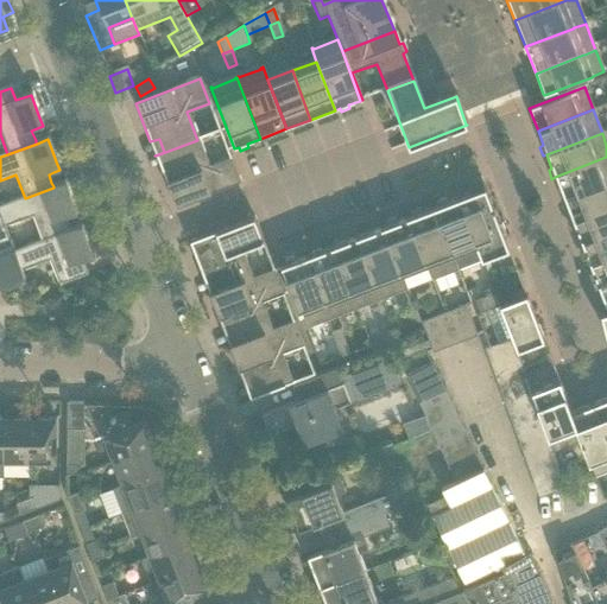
[(170,166),(160,170),(176,209),(240,184),(231,160),(209,169),(197,140),(156,156),(156,157),(165,153),(170,166)]
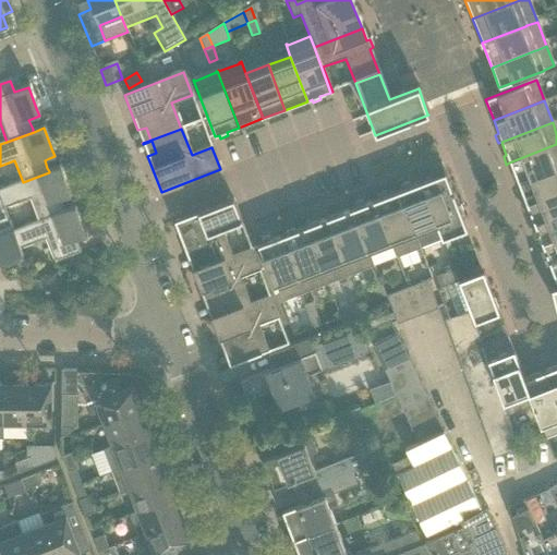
[(518,183),(556,168),(556,144),(509,163),(513,172),(510,173),(513,182),(517,181),(518,183)]
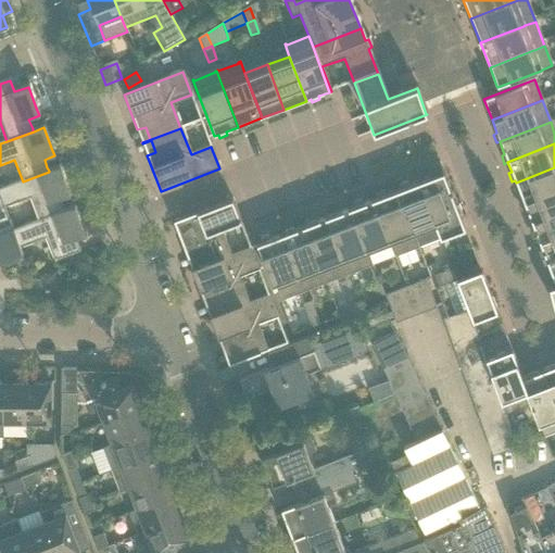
[(23,181),(0,190),(0,201),(3,210),(29,200),(38,222),(50,217),(64,212),(64,211),(63,208),(60,200),(64,198),(70,196),(66,188),(59,167),(50,171),(49,172),(23,181)]
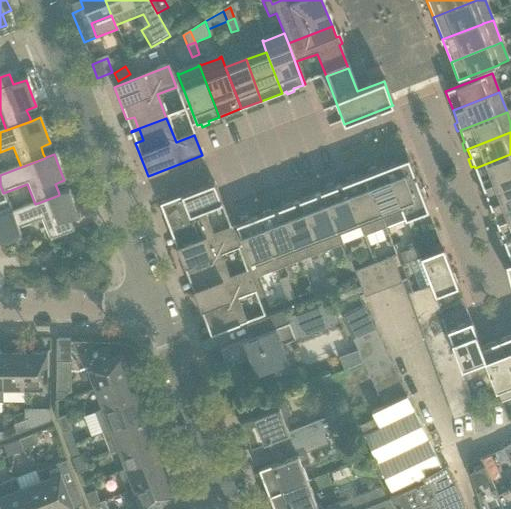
[(479,189),(482,188),(510,176),(510,154),(475,168),(479,180),(476,181),(479,189)]
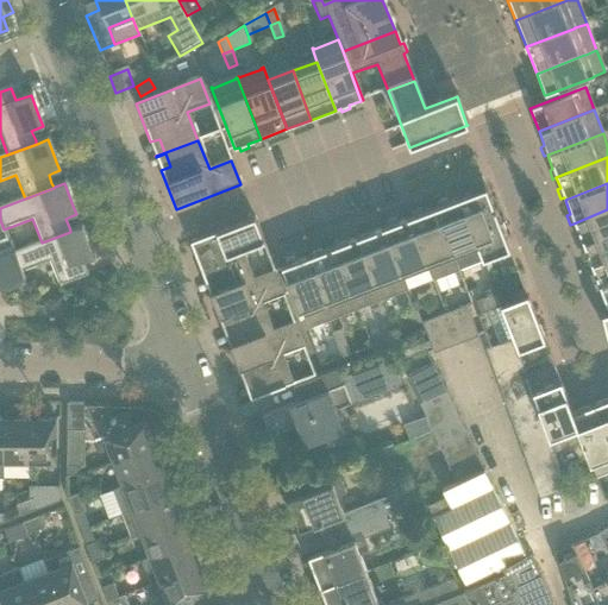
[(478,250),(476,250),(482,264),(509,253),(486,191),(471,196),(470,193),(462,196),(463,200),(459,201),(478,250)]
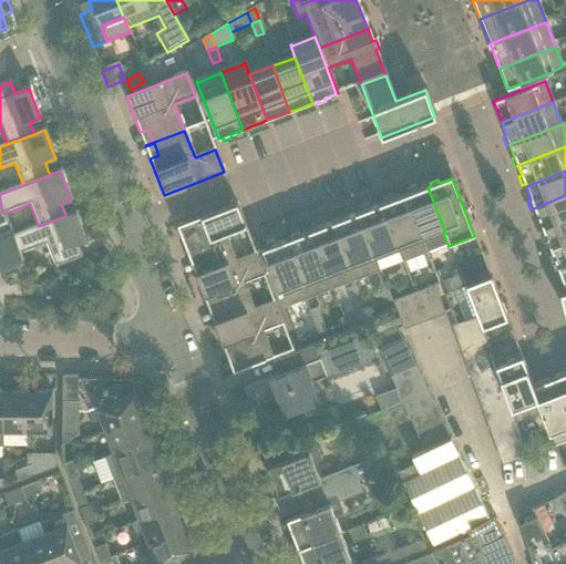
[(407,195),(404,196),(422,242),(423,241),(429,254),(449,246),(443,233),(445,233),(428,187),(415,192),(414,188),(405,192),(407,195)]
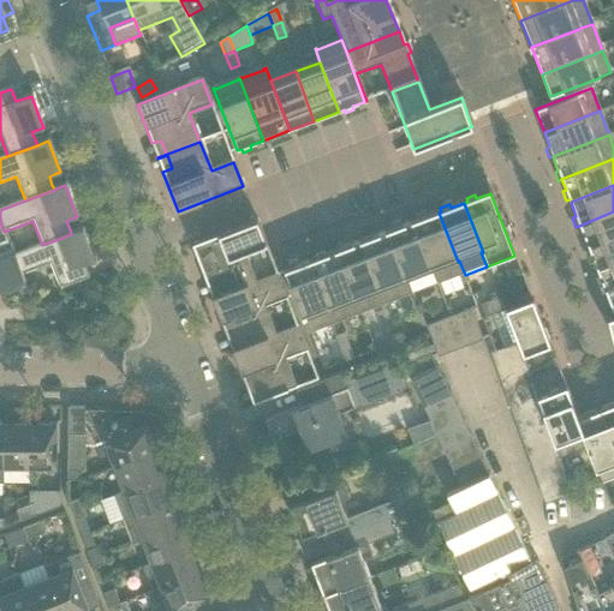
[(588,249),(613,238),(613,211),(579,226),(588,249)]
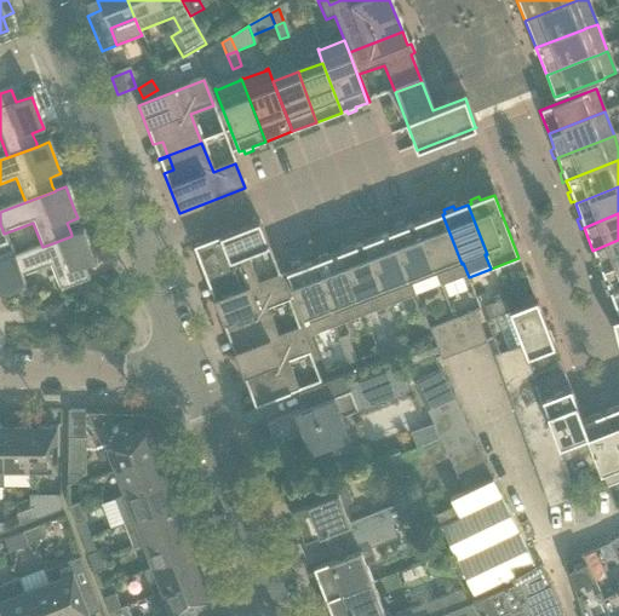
[(416,225),(435,274),(440,288),(469,277),(463,263),(462,264),(442,214),(429,219),(427,216),(418,219),(419,223),(416,225)]
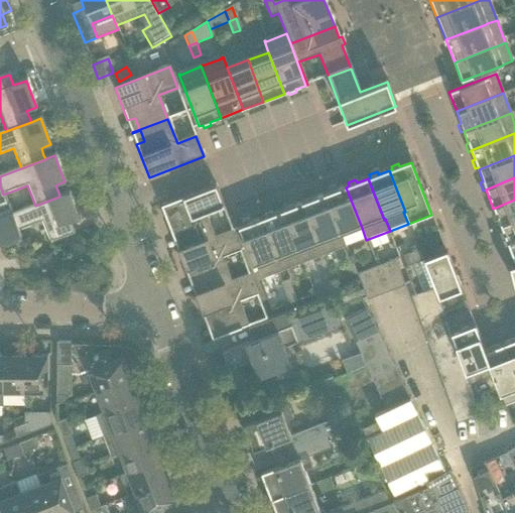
[(0,245),(19,237),(17,232),(10,215),(3,195),(0,186),(0,245)]
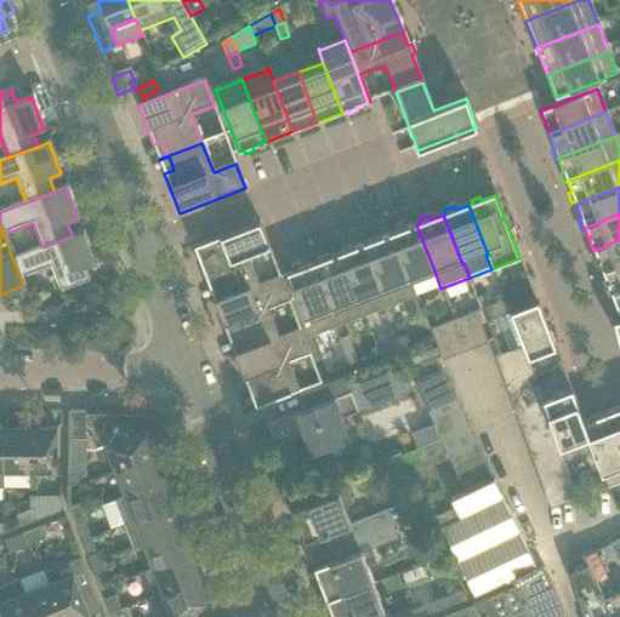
[(193,250),(209,289),(217,285),(223,300),(257,286),(246,258),(268,250),(259,224),(193,250)]
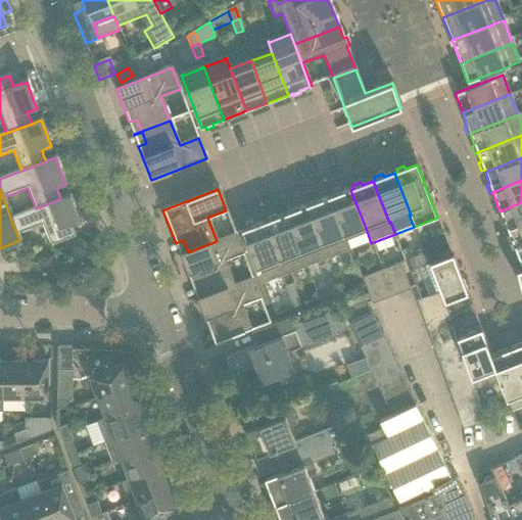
[(332,196),(329,198),(349,251),(352,250),(347,238),(367,231),(350,190),(339,194),(338,191),(331,193),(332,196)]
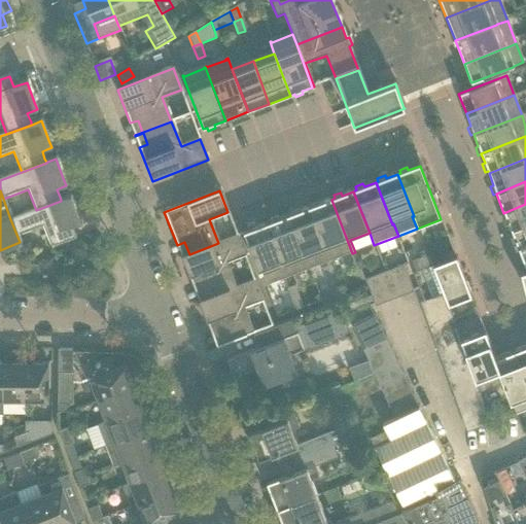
[(36,210),(10,219),(18,237),(18,236),(22,235),(42,226),(47,241),(50,249),(75,239),(71,228),(75,225),(81,223),(78,216),(70,197),(61,201),(47,206),(36,210)]
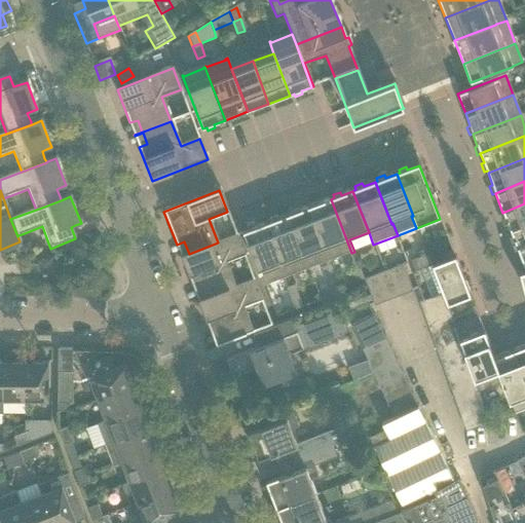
[(308,208),(330,261),(351,253),(331,199),(308,208)]
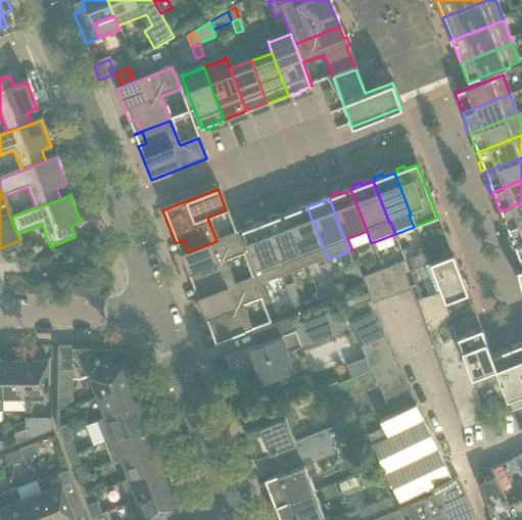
[(521,202),(500,211),(508,231),(521,225),(521,202)]
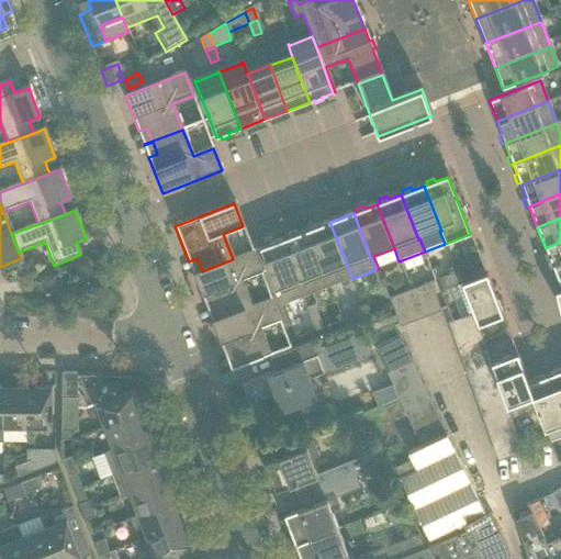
[(305,231),(328,288),(352,279),(329,222),(305,231)]
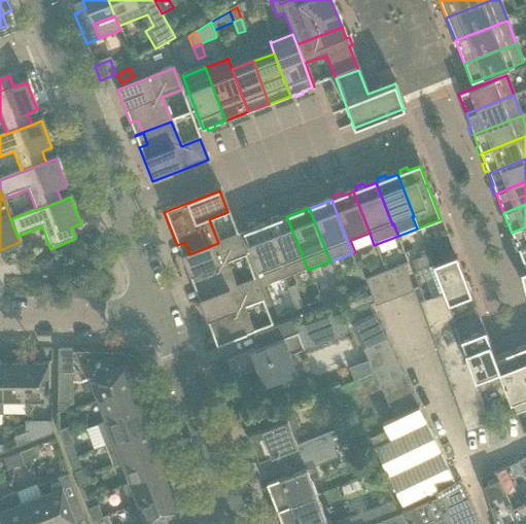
[(271,222),(265,225),(286,279),(308,270),(286,216),(278,219),(277,216),(270,219),(271,222)]
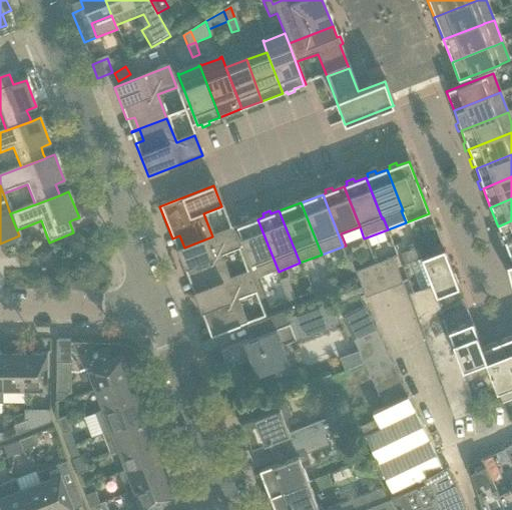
[(279,272),(258,219),(247,222),(246,219),(239,222),(240,225),(236,227),(257,280),(279,272)]
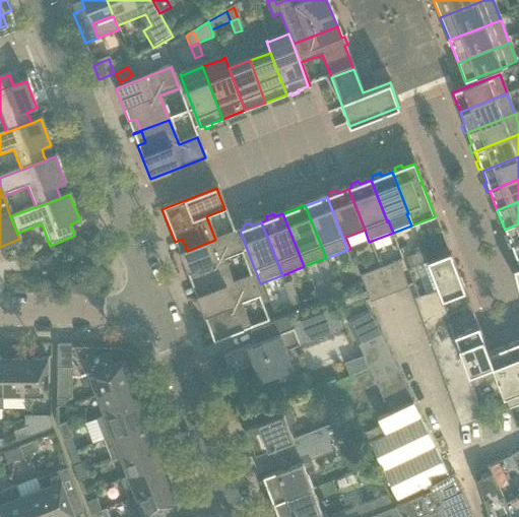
[(518,223),(505,230),(512,249),(518,246),(518,223)]
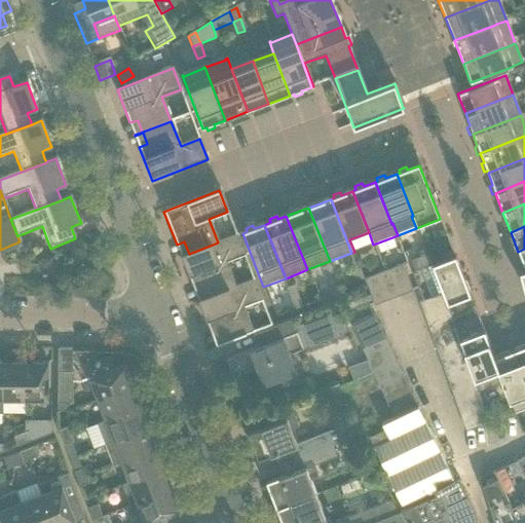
[(181,257),(193,290),(201,287),(205,298),(235,287),(226,263),(245,256),(236,235),(218,243),(189,254),(181,257)]
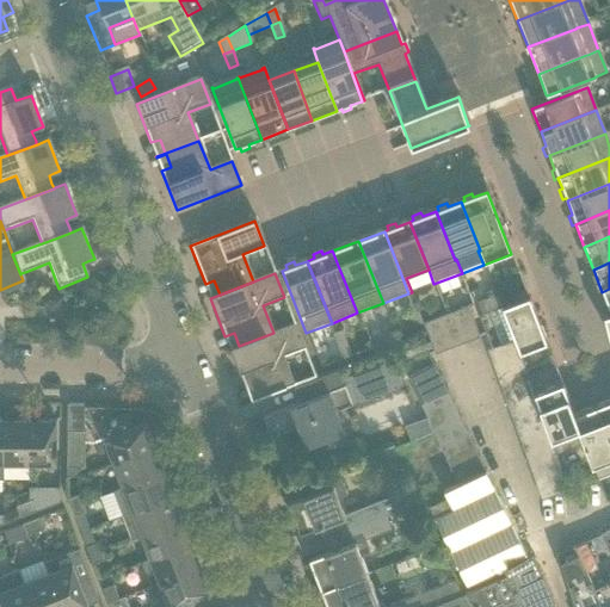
[(512,292),(497,298),(501,310),(517,304),(512,292)]
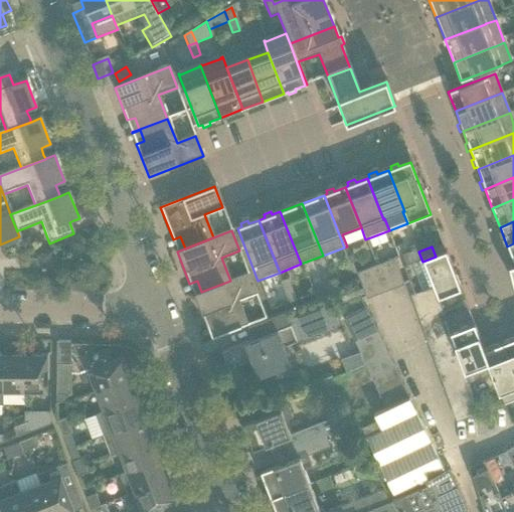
[(418,251),(402,258),(406,268),(422,262),(418,251)]
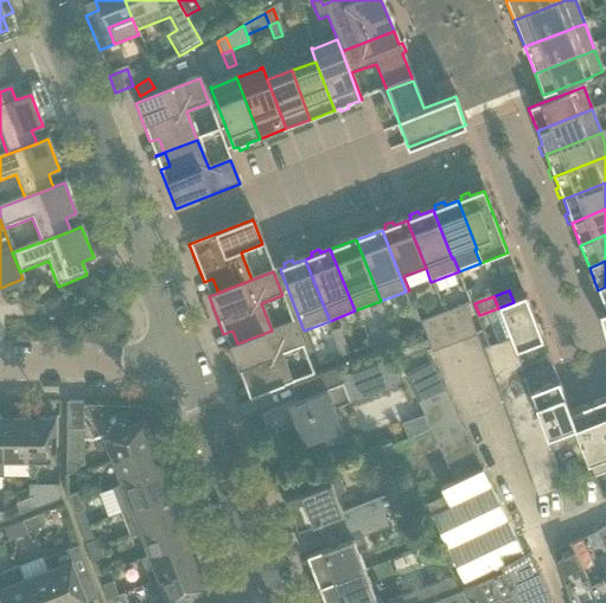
[(498,308),(511,341),(511,342),(516,353),(542,344),(525,297),(514,302),(498,308)]
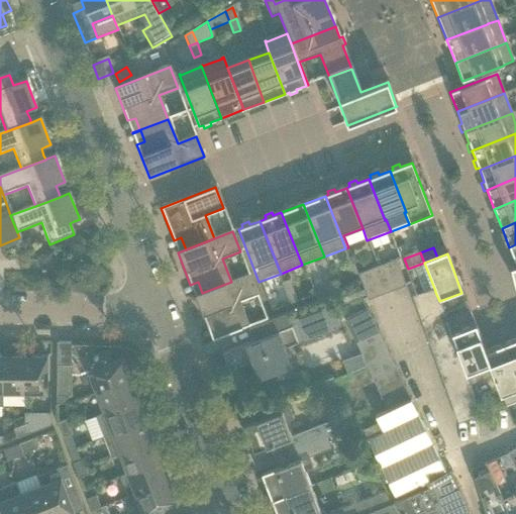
[(395,262),(382,267),(392,293),(405,288),(405,287),(395,262)]
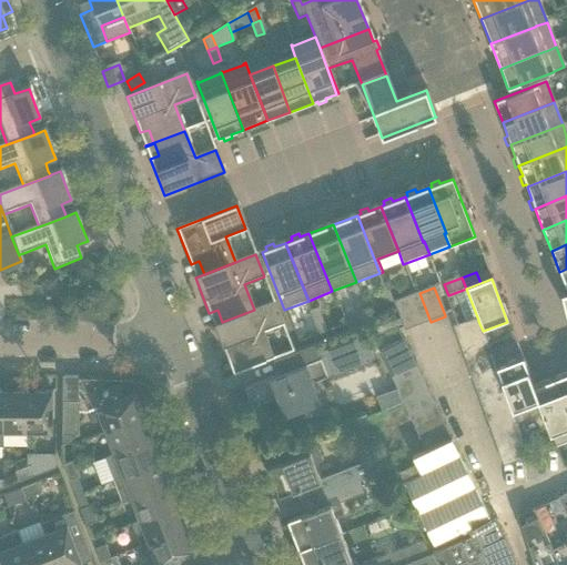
[(419,293),(407,299),(418,326),(431,322),(419,293)]
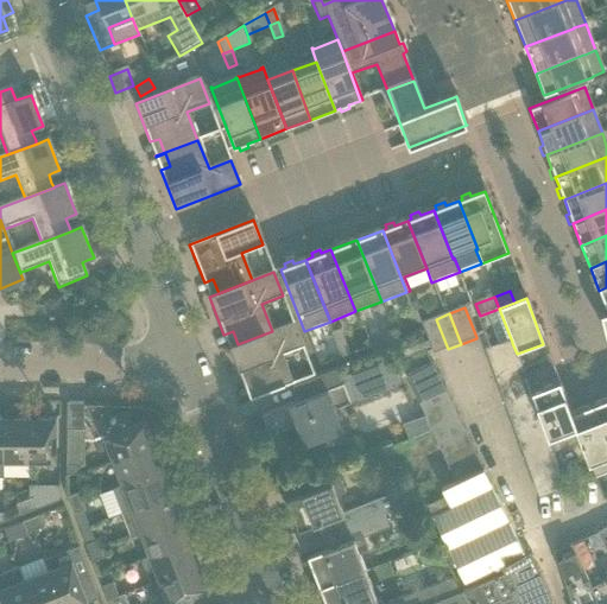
[(436,319),(421,325),(431,353),(432,355),(448,349),(436,319)]
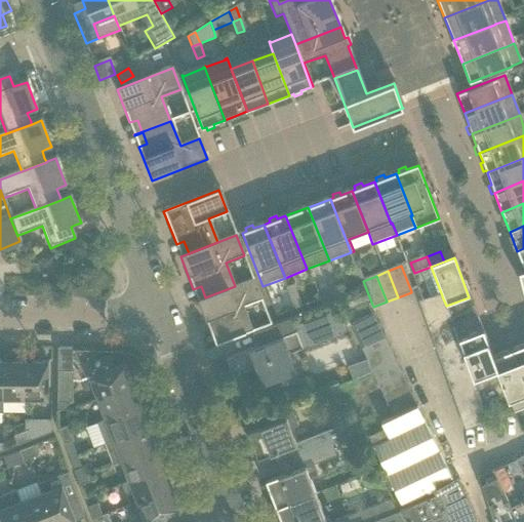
[(205,297),(198,300),(211,334),(218,331),(223,343),(215,346),(215,348),(252,333),(244,312),(243,308),(262,300),(253,280),(235,286),(205,297)]
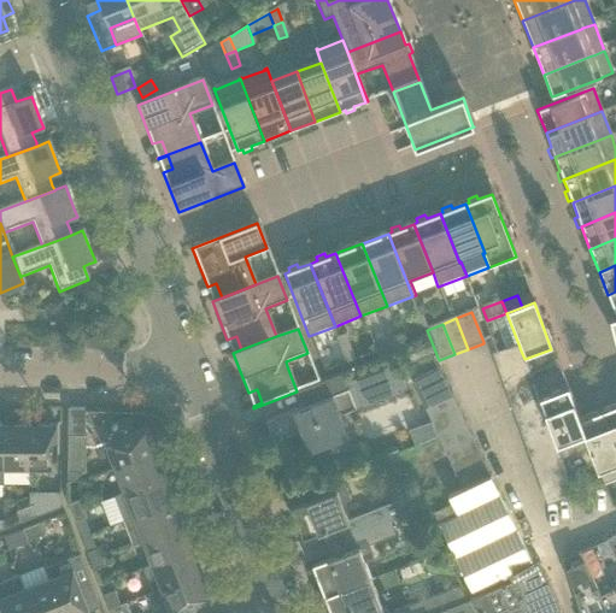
[(344,336),(335,340),(345,365),(353,363),(344,336)]
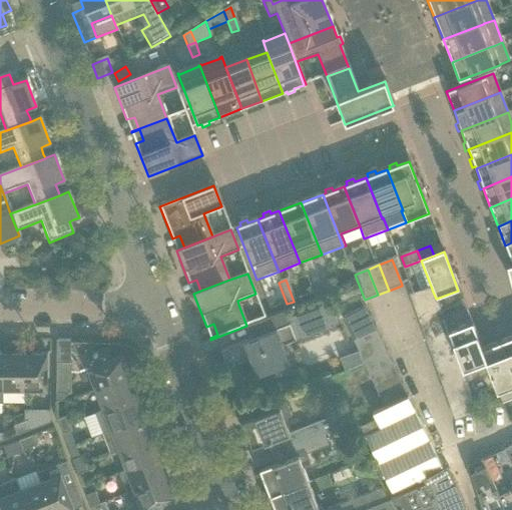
[(332,283),(325,286),(329,296),(336,294),(332,283)]
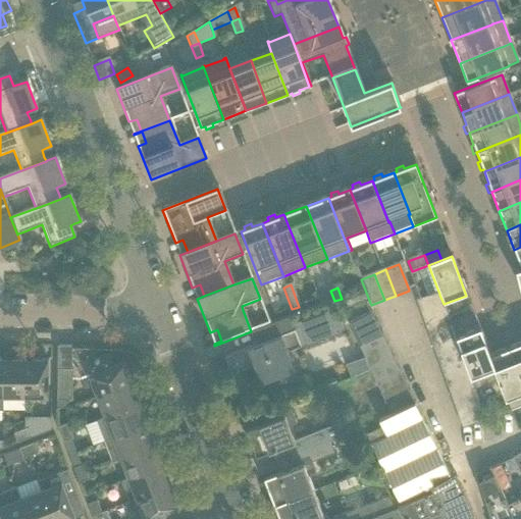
[(439,294),(419,300),(415,301),(420,314),(444,306),(444,304),(439,295),(439,294)]
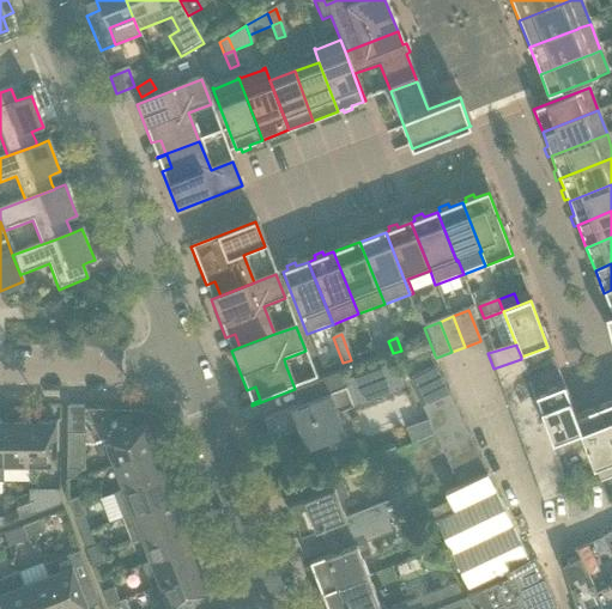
[(425,348),(404,355),(406,361),(428,354),(425,348)]
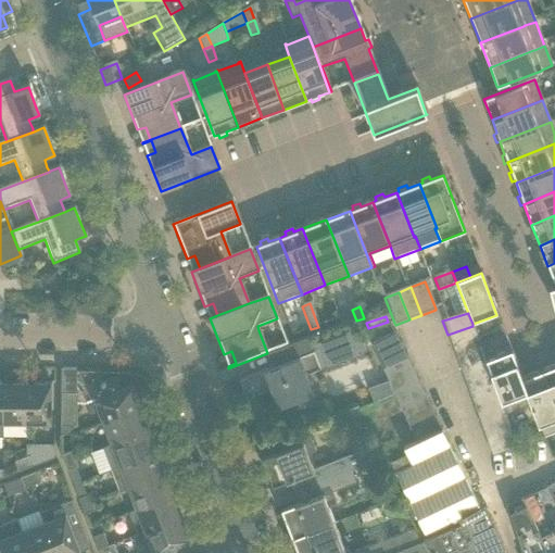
[(448,335),(452,348),(477,338),(472,326),(448,335)]
